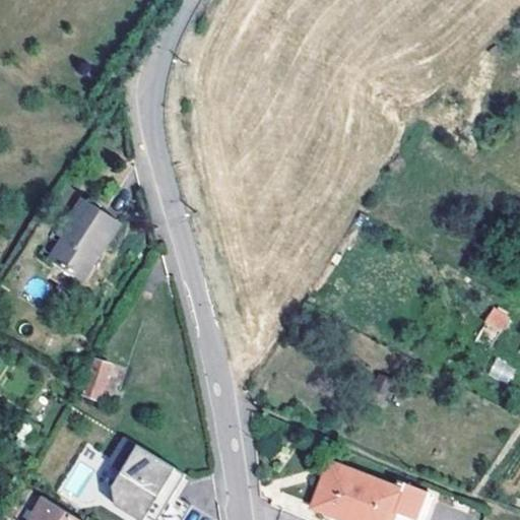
[(87,200),(64,238),(69,242),(56,263),(85,281),(101,256),(106,259),(126,224),(87,200)]
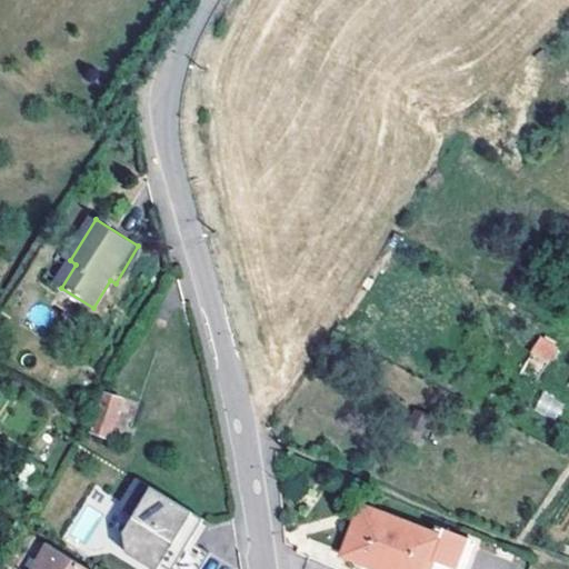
[(537,378),(546,363),(529,353),(520,368),(537,378)]
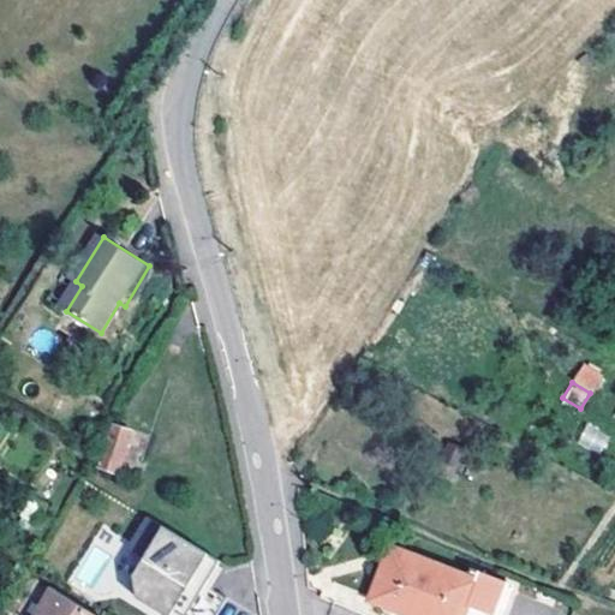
[(585,424),(578,442),(602,452),(609,435),(585,424)]
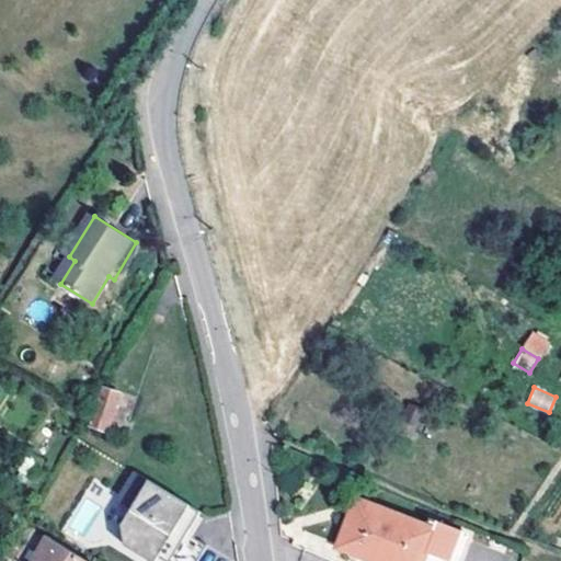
[(116,393),(100,388),(91,414),(88,425),(104,431),(116,393)]
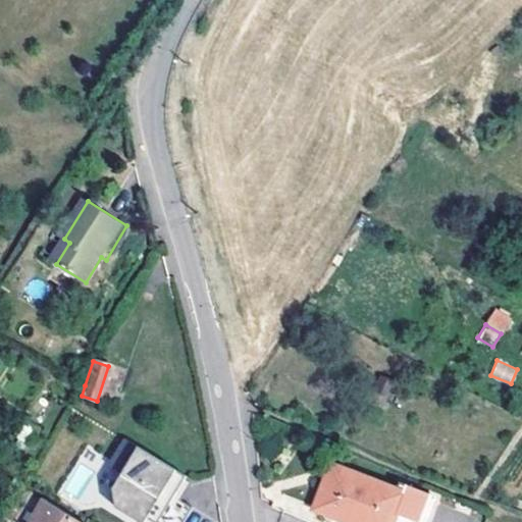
[(82,396),(85,385),(79,383),(75,394),(82,396)]
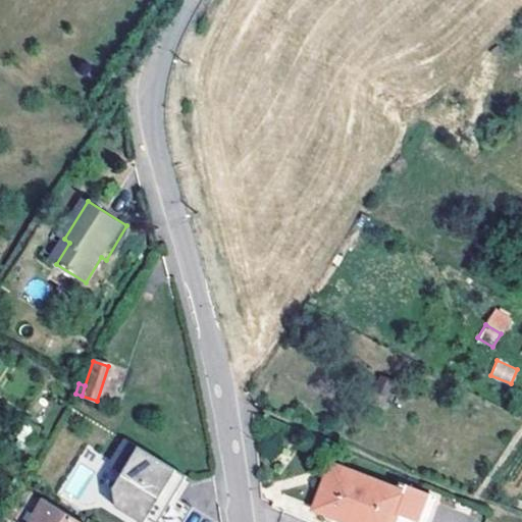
[(129,521),(175,521),(187,505),(174,498),(161,490),(173,470),(119,437),(103,464),(116,471),(106,486),(109,505),(132,519),(129,521)]
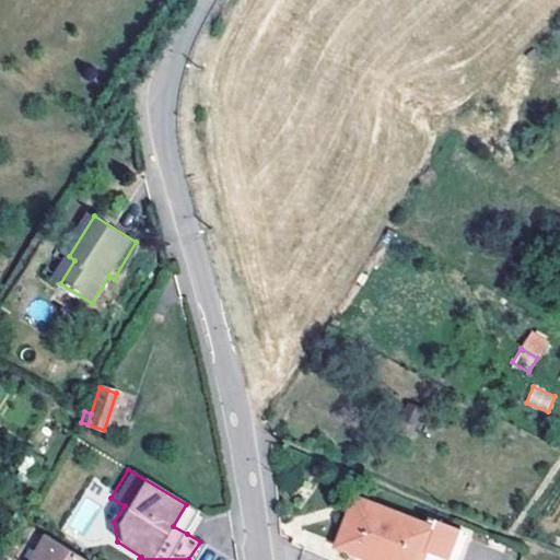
[(436,522),(433,532),(357,501),(339,547),(371,559),(461,559),(470,535),(436,522)]
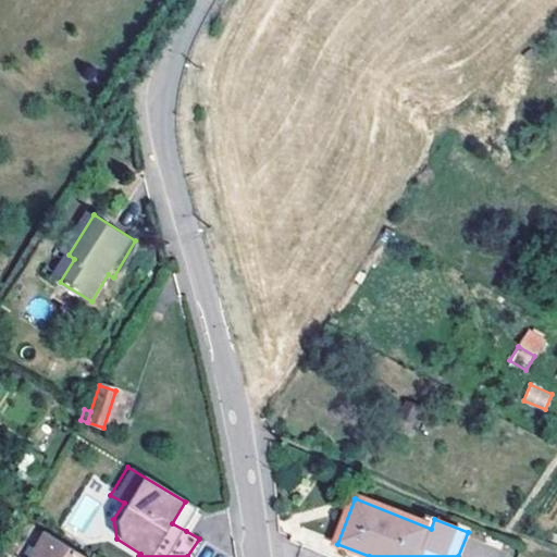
[(199,510),(185,502),(172,523),(186,531),(199,510)]
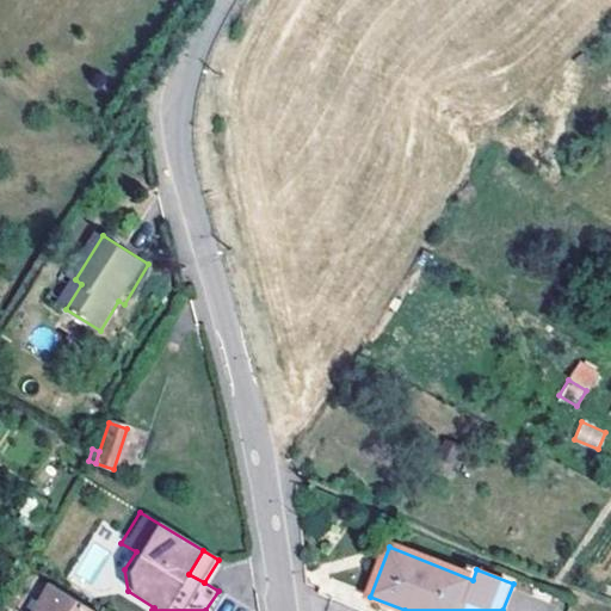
[(92,610),(50,586),(38,608),(37,610),(92,610)]
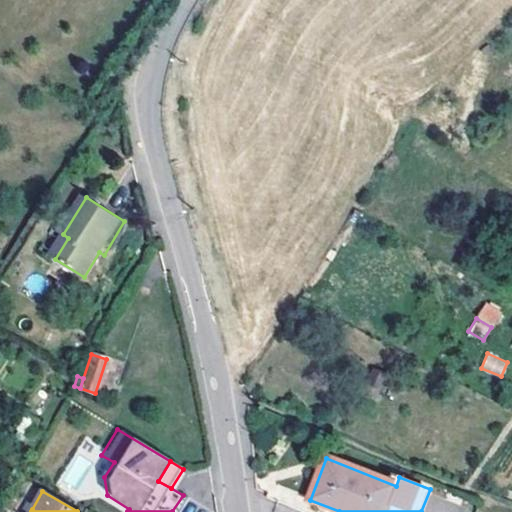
All buildings are outlined.
